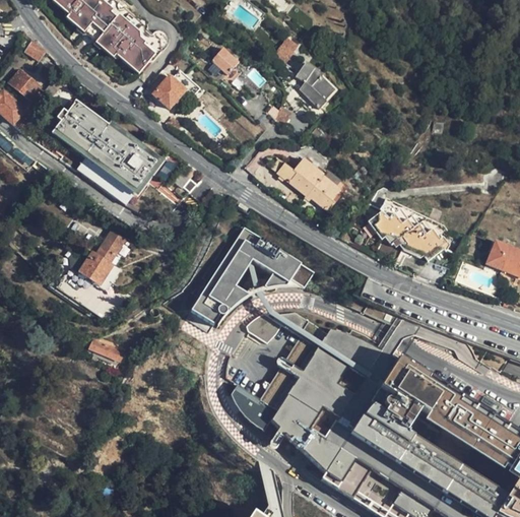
[(145,26),(132,13),(117,0),(56,0),(70,14),(68,17),(113,60),(115,57),(136,77),(164,48),(146,31),(145,26)]
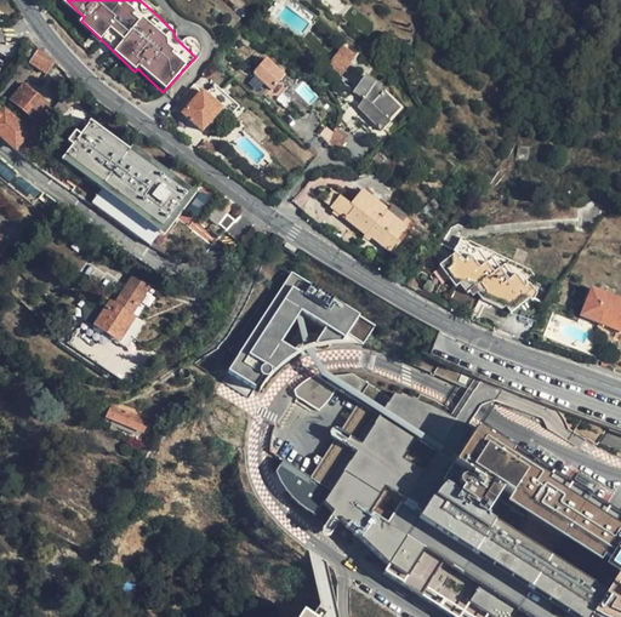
[(182,0),(183,1),(215,30),(220,35),(234,21),(211,0),(182,0)]
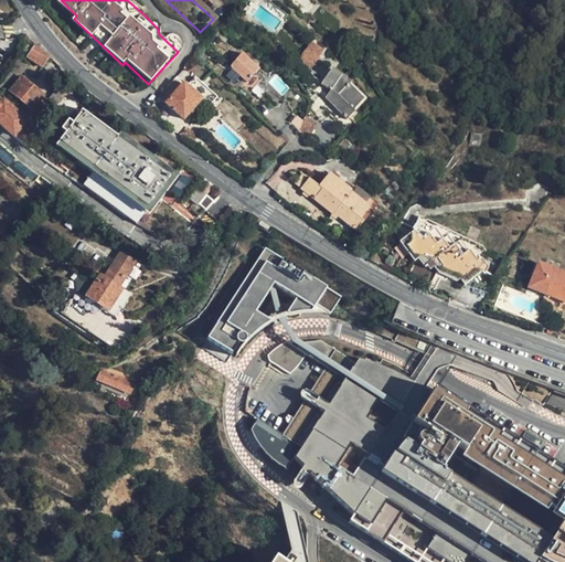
[(322,48),(311,39),(305,48),(312,61),(322,48)]
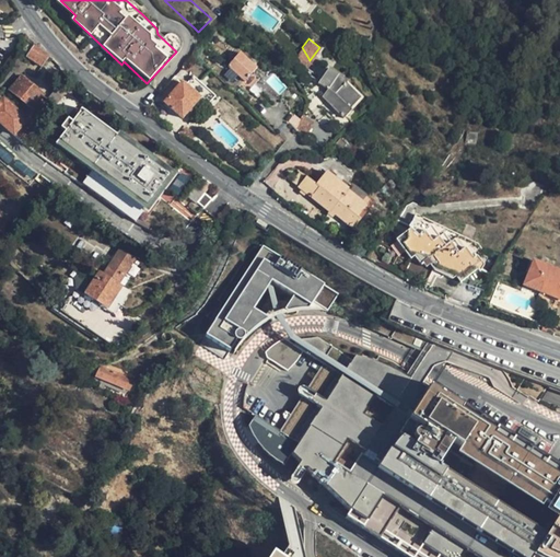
[(41,64),(49,54),(35,43),(27,53),(26,55),(41,64)]
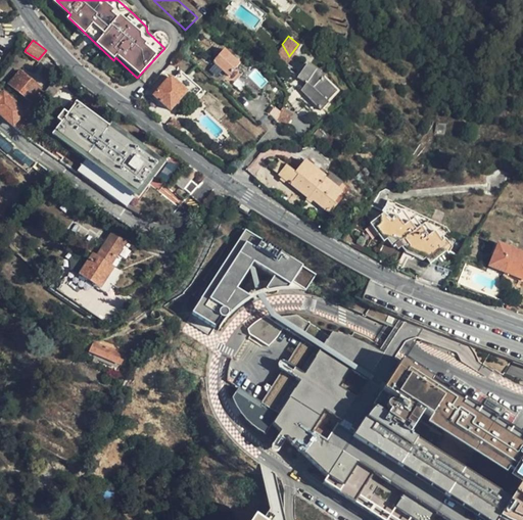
[(229,75),(238,63),(222,49),(211,60),(229,75)]
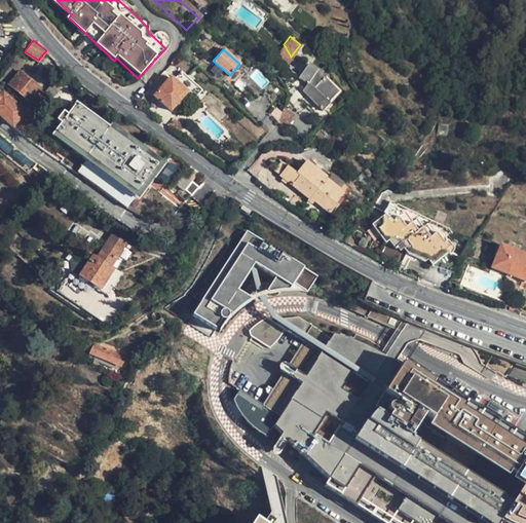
[(323,72),(327,69),(310,55),(299,70),(307,76),(303,81),(311,90),(310,92),(322,105),(330,97),(327,95),(335,84),(323,72)]
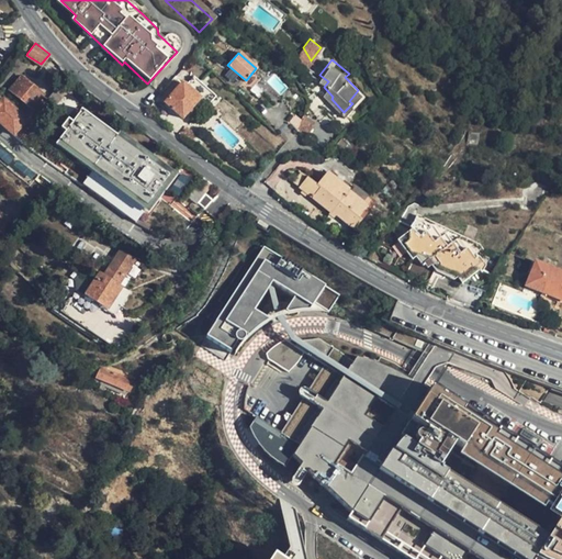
[(280,90),(288,85),(277,70),(269,76),(280,90)]
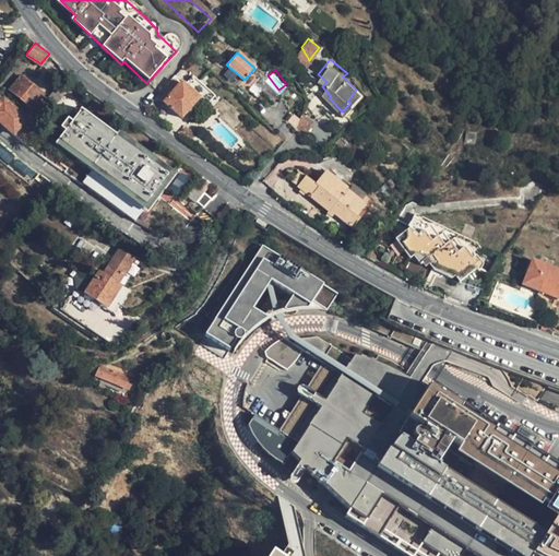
[(43,91),(20,72),(9,86),(31,105),(43,91)]
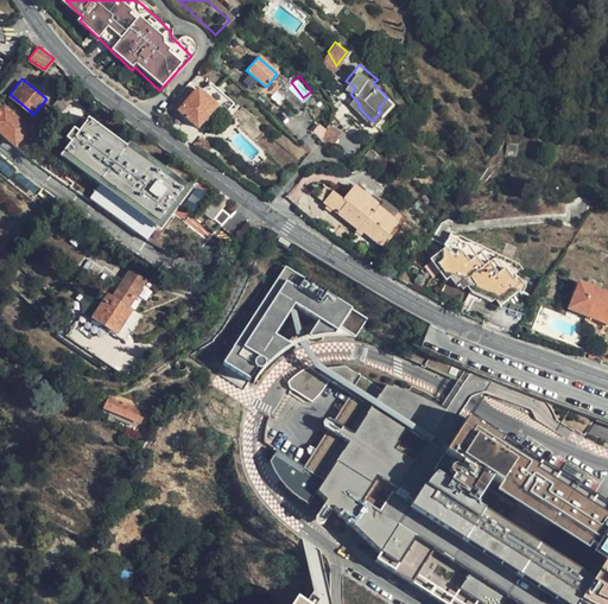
[(394,99),(378,80),(373,83),(387,97),(378,109),(381,112),(394,99)]
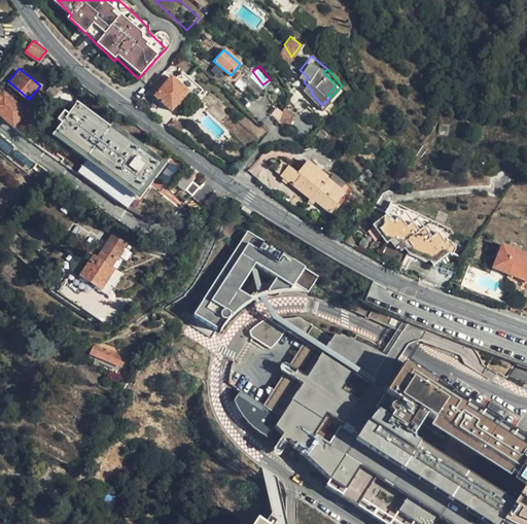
[(182,70),(177,77),(198,94),(204,86),(182,70)]
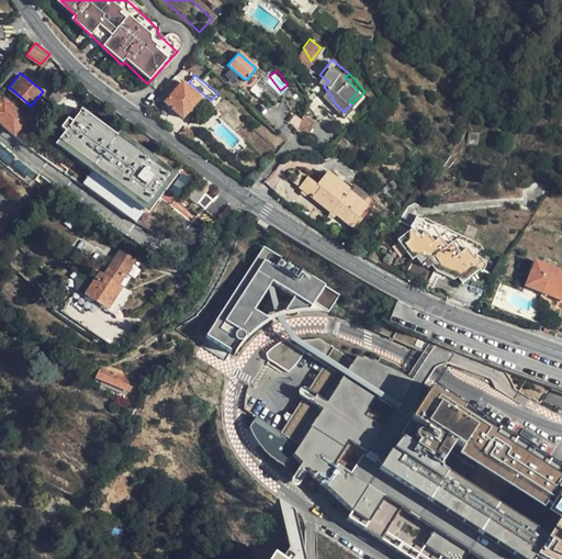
[(199,97),(182,82),(172,91),(168,88),(160,97),(164,100),(182,116),(199,97)]
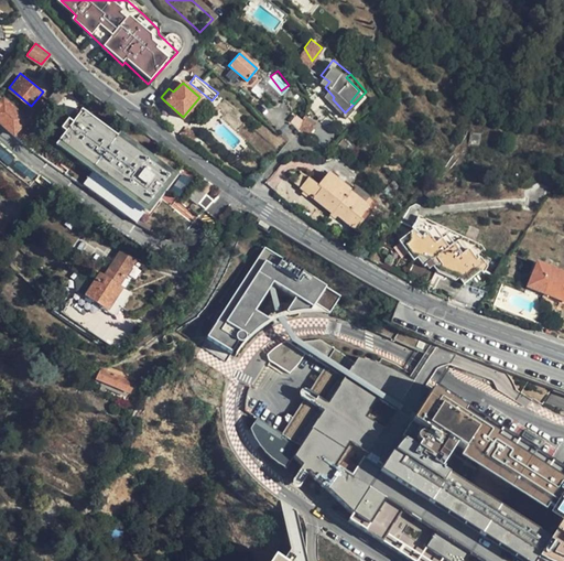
[(0,120),(13,132),(28,118),(3,97),(0,99),(0,120)]
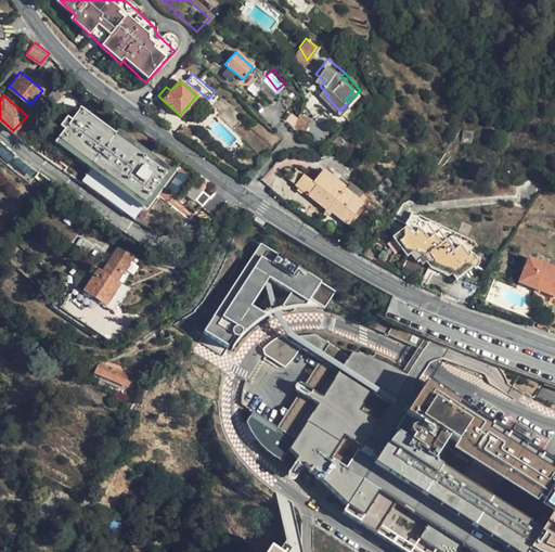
[(133,194),(145,202),(168,172),(80,107),(57,138),(93,164),(81,180),(91,188),(123,209),(133,194)]
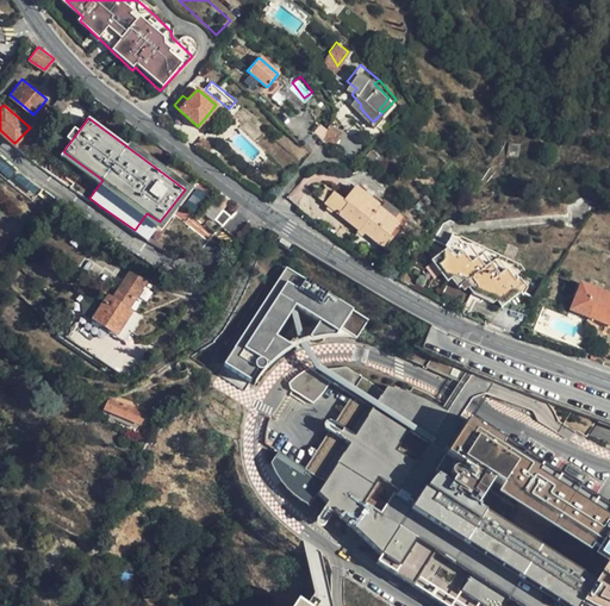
[(316,130),(334,137),(338,126),(321,119),(316,130)]
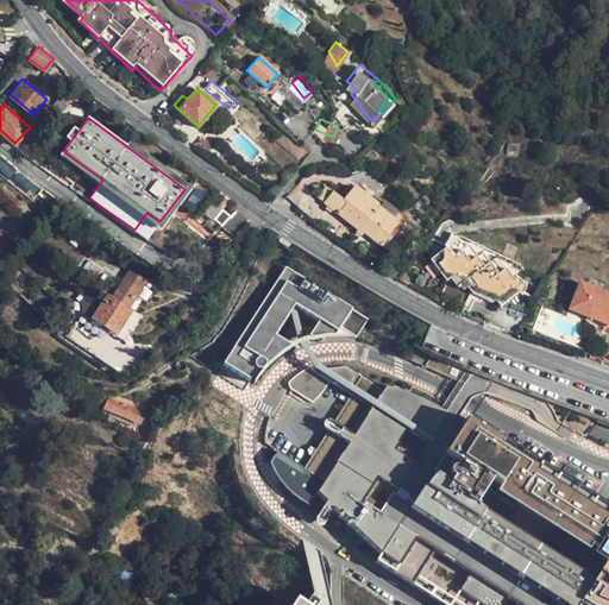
[(322,137),(318,144),(325,149),(332,152),(336,146),(322,137)]
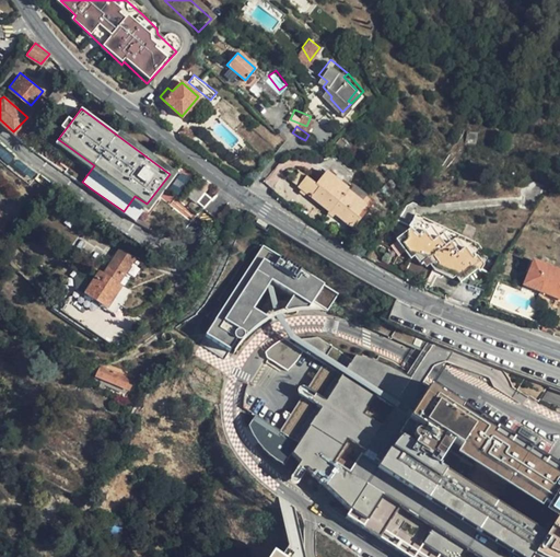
[(348,188),(349,186),(327,169),(316,182),(305,173),(298,184),(330,208),(333,207),(337,209),(335,212),(353,225),(361,217),(357,213),(365,202),(348,188)]
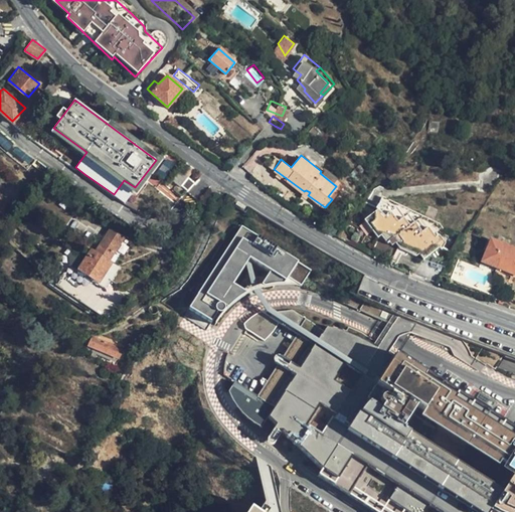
[(180,185),(188,174),(179,168),(171,179),(180,185)]
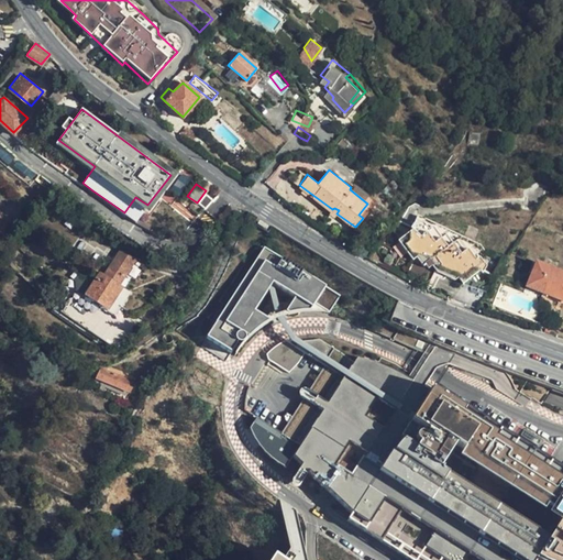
[(355,184),(351,187),(350,189),(367,204),(359,215),(363,218),(376,199),(355,184)]
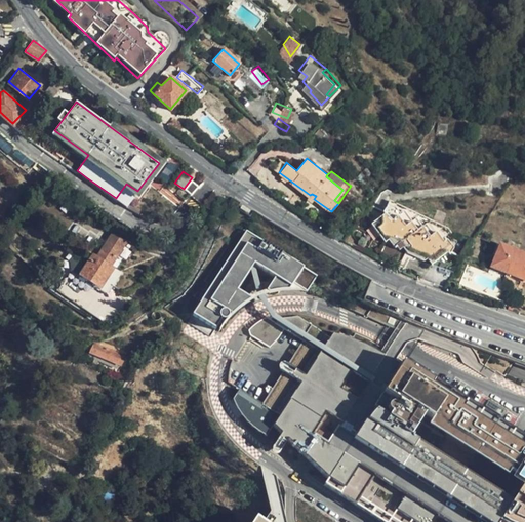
[(116,198),(126,206),(137,191),(126,184),(116,198)]
